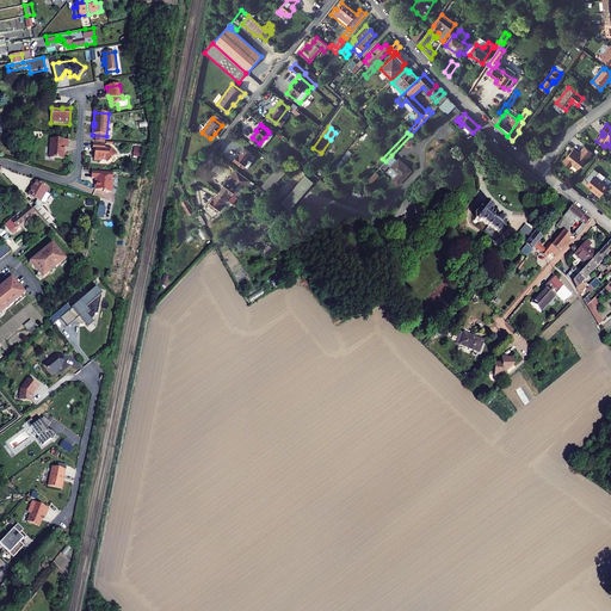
[(259,143),(252,137),(248,141),(257,147),(259,143)]
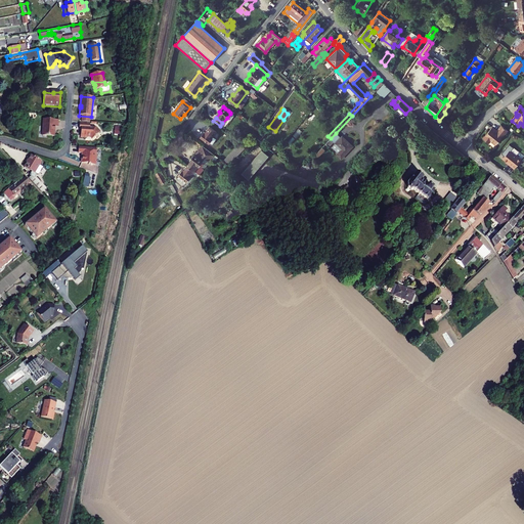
[(42,137),(53,137),(54,128),(57,128),(57,126),(43,125),(42,137)]
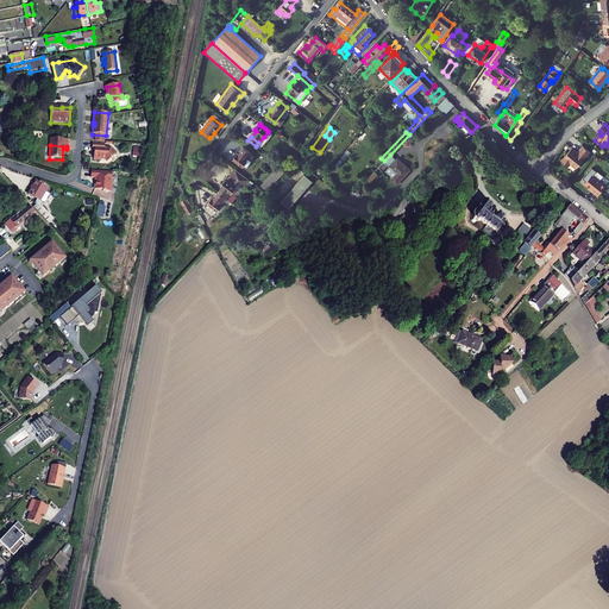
[(575,151),(571,148),(560,161),(567,167),(570,163),(576,168),(590,151),(583,145),(577,154),(575,151)]
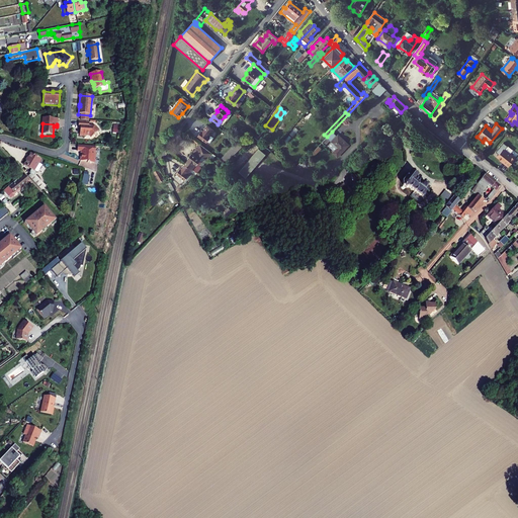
[(201,130),(198,135),(206,141),(213,131),(206,124),(202,131),(201,130)]
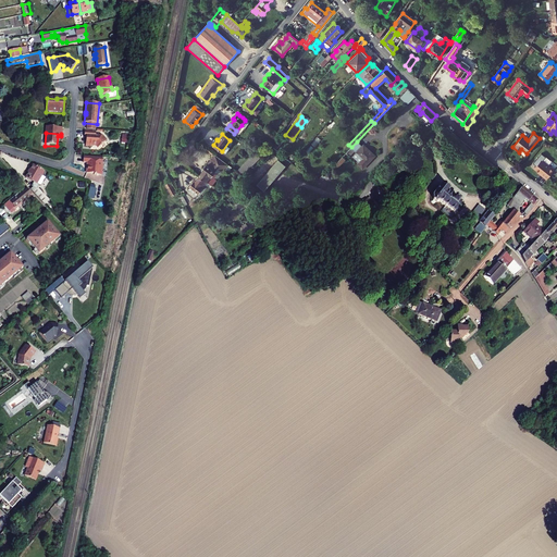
[(96,146),(98,148),(106,141),(102,137),(84,136),(84,138),(86,138),(85,146),(87,147),(88,147),(90,146),(96,146)]
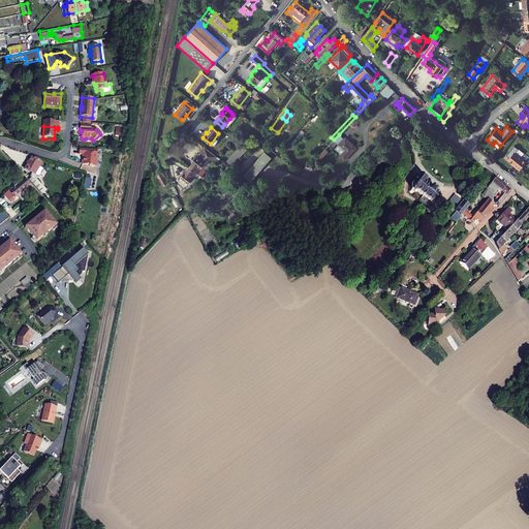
[(340,155),(344,160),(356,148),(345,137),(344,138),(339,134),(334,139),(329,145),(332,148),(337,144),(344,151),(340,155)]
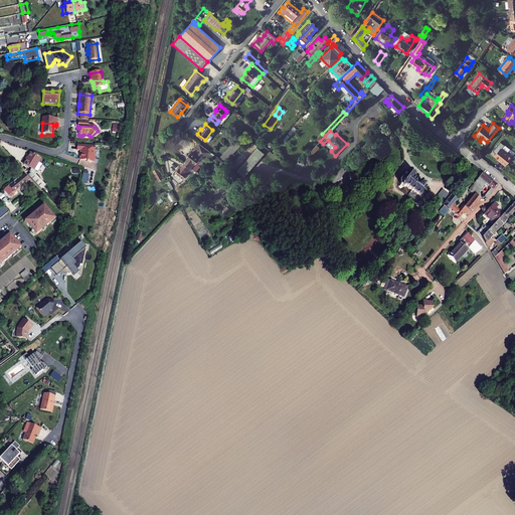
[(219,157),(224,162),(240,145),(236,141),(219,157)]
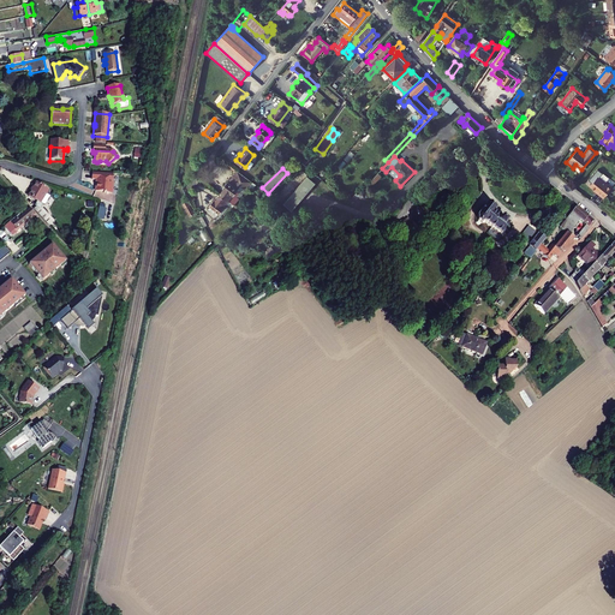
[(225,187),(220,195),(228,201),(231,198),(232,199),(240,190),(238,189),(240,185),(246,190),(252,181),(238,171),(230,183),(228,181),(224,186),(225,187)]
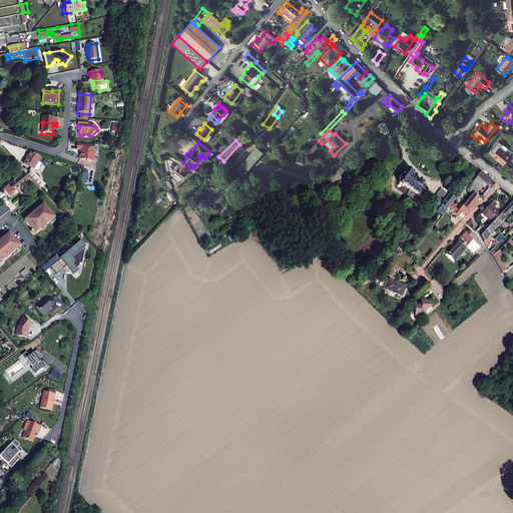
[(94,145),(76,144),(76,150),(79,151),(79,160),(86,160),(86,162),(93,162),(94,145)]
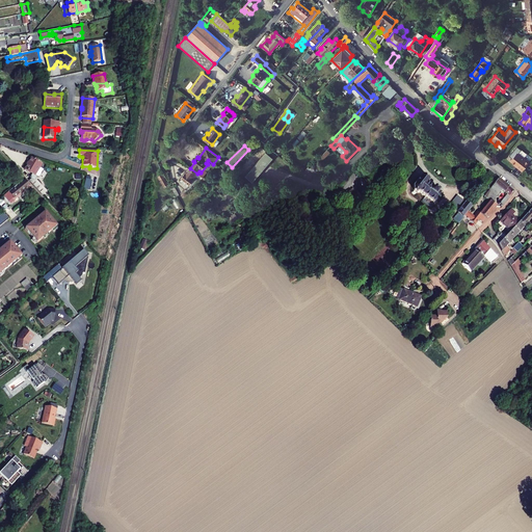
[(320,157),(323,159),(329,152),(326,150),(320,157)]
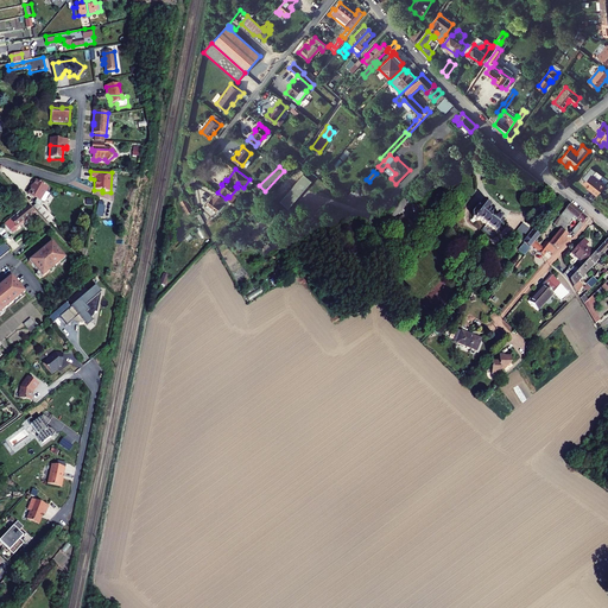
[(305,175),(282,201),(290,208),(314,181),(305,175)]
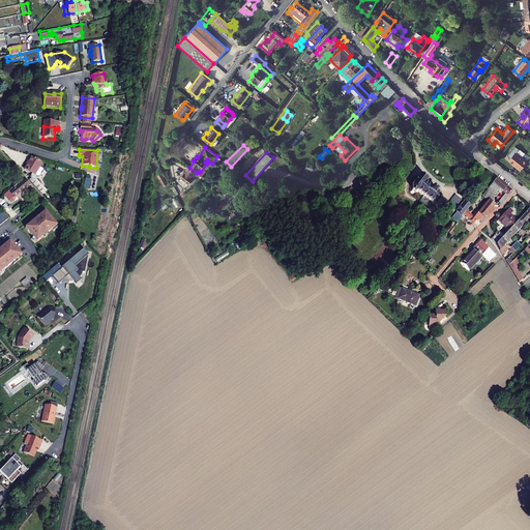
[(516,152),(509,159),(516,166),(514,167),(521,171),(528,162),(516,152)]
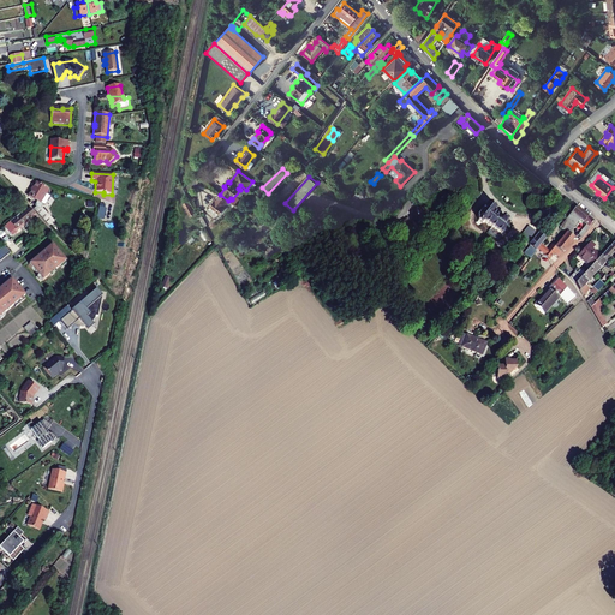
[(34,210),(48,225),(51,222),(52,221),(45,214),(45,213),(40,210),(47,197),(45,196),(48,191),(36,184),(28,197),(37,202),(35,207),(36,208),(34,210)]
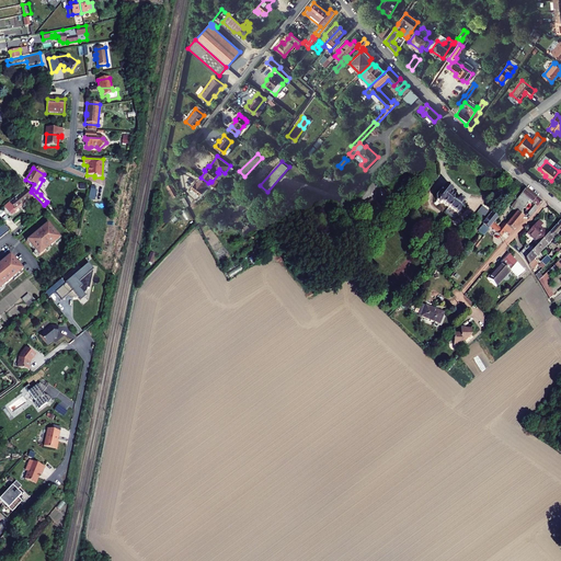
[(318,184),(323,189),(331,180),(330,179),(327,176),(325,175),(318,184)]
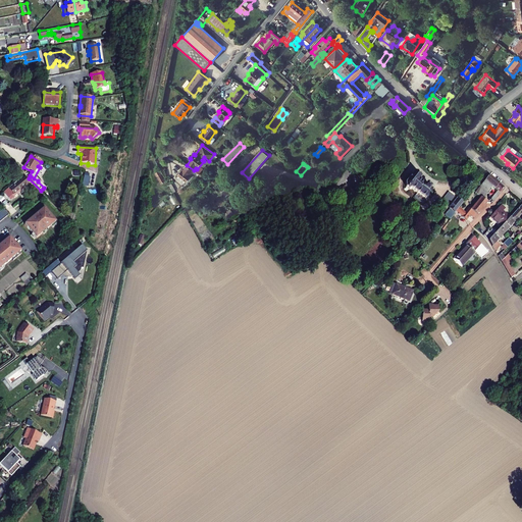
[(176,177),(184,184),(194,170),(187,165),(183,169),(181,169),(178,174),(176,177)]
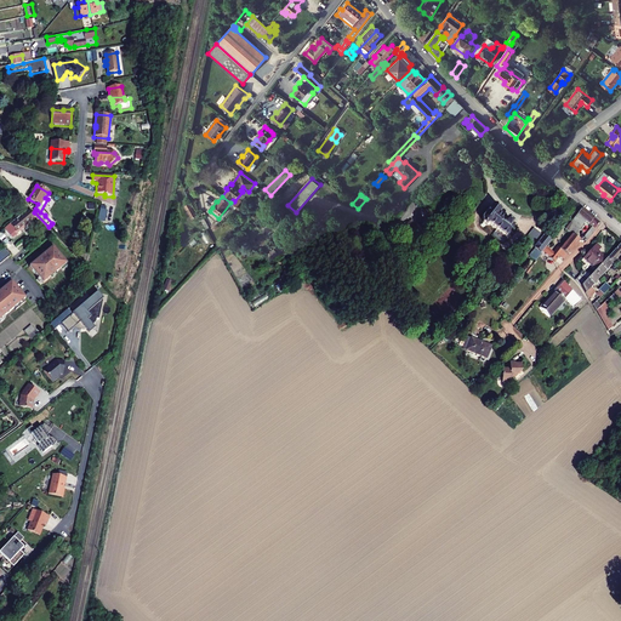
[(491,224),(506,237),(513,226),(512,224),(512,223),(507,220),(507,221),(499,214),(501,211),(493,205),(482,218),(482,222),(486,226),(491,224)]
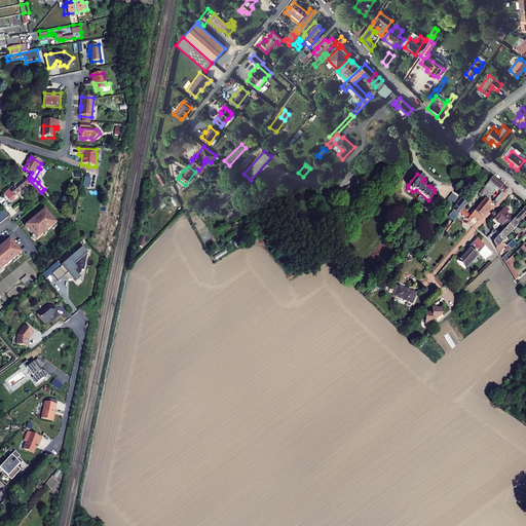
[(158,178),(161,184),(166,182),(162,175),(158,178)]
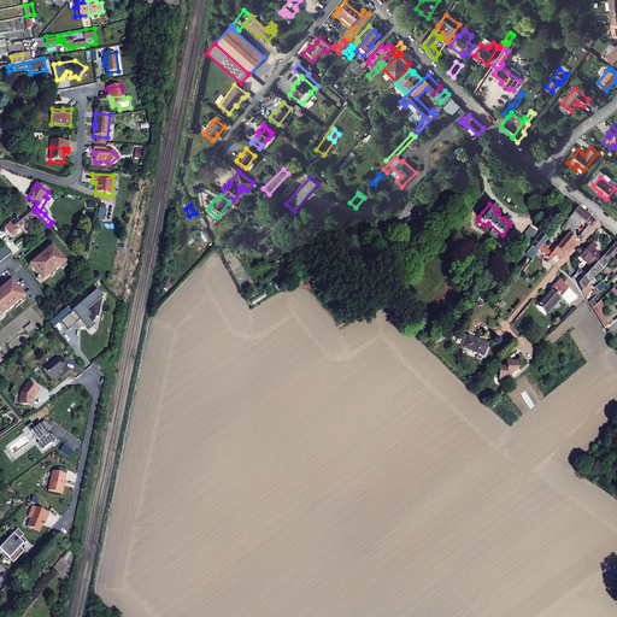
[(582,221),(588,225),(581,234),(585,236),(595,222),(577,207),(573,213),(574,213),(569,219),(577,227),(582,221)]
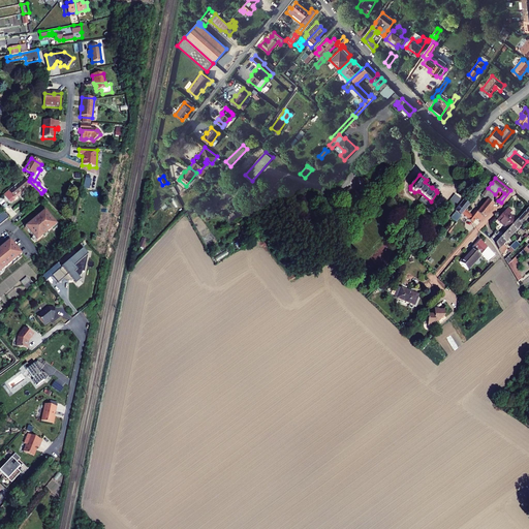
[(3,195),(10,204),(13,200),(11,198),(29,184),(26,180),(20,184),(19,183),(3,195)]
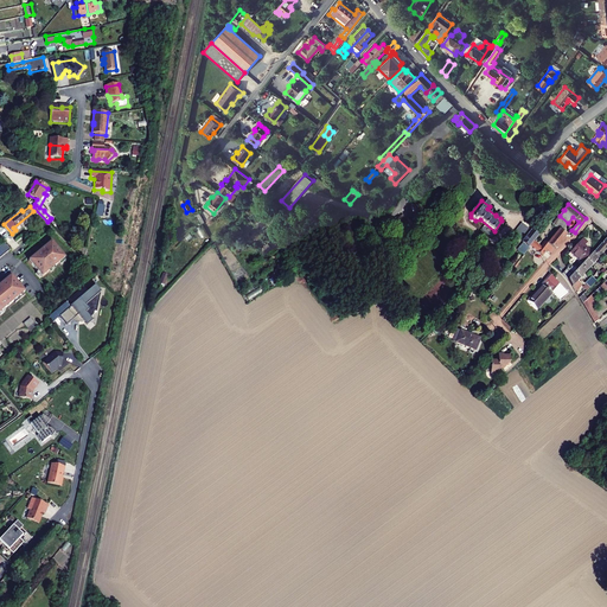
[(195,212),(202,224),(204,222),(198,211),(195,212)]
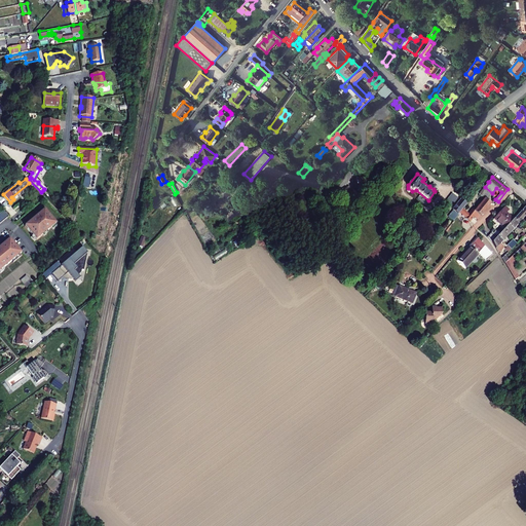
[(485,187),(479,194),(486,199),(486,200),(492,193),(485,187)]
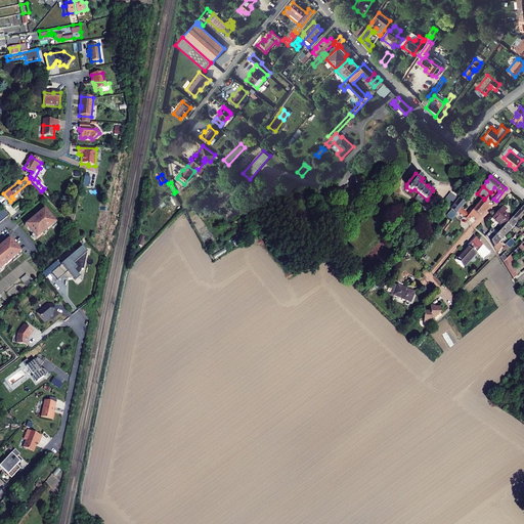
[(341,200),(347,205),(349,203),(355,195),(345,187),(339,194),(343,198),(341,200)]
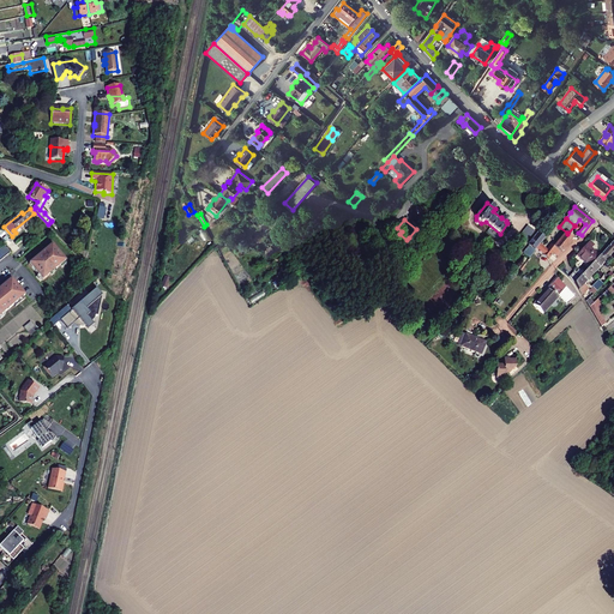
[(547,227),(540,235),(545,240),(552,230),(547,227)]
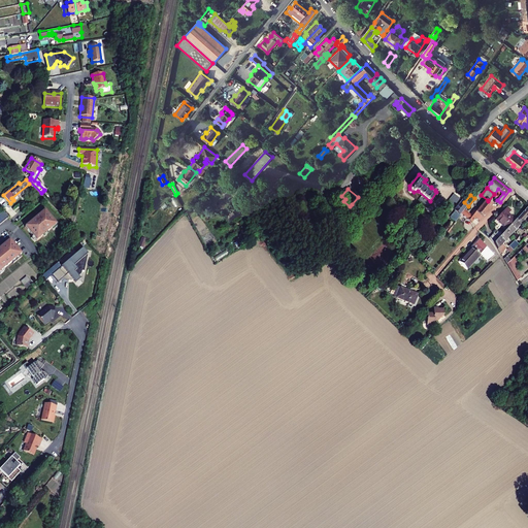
[(468,220),(471,223),(475,218),(480,221),(492,204),(488,201),(488,200),(476,212),(474,210),(470,215),(465,210),(461,215),(468,220)]
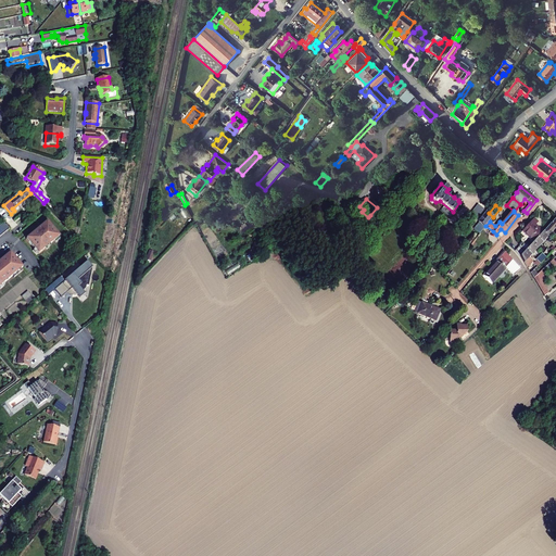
[(485,227),(485,226),(490,222),(493,217),(489,213),(487,212),(477,224),(478,225),(480,224),(485,227)]
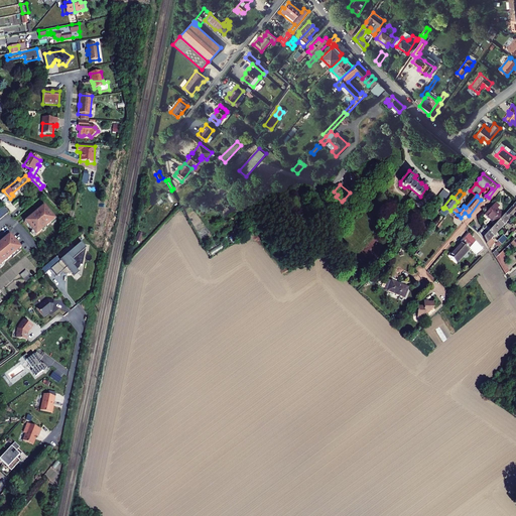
[(515,202),(504,215),(509,220),(515,211),(515,202)]
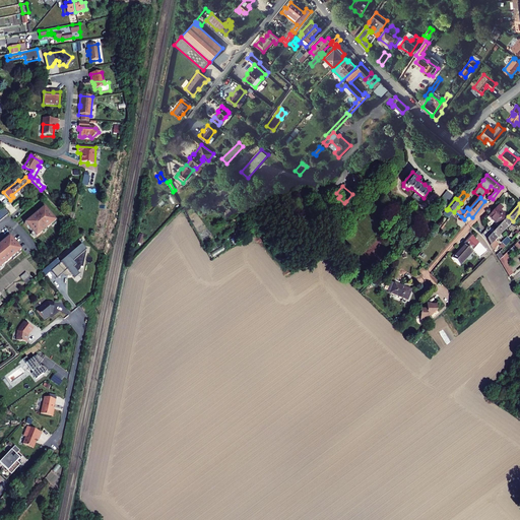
[(489,216),(497,224),(504,217),(506,219),(508,216),(500,209),(502,207),(500,205),(489,216)]
